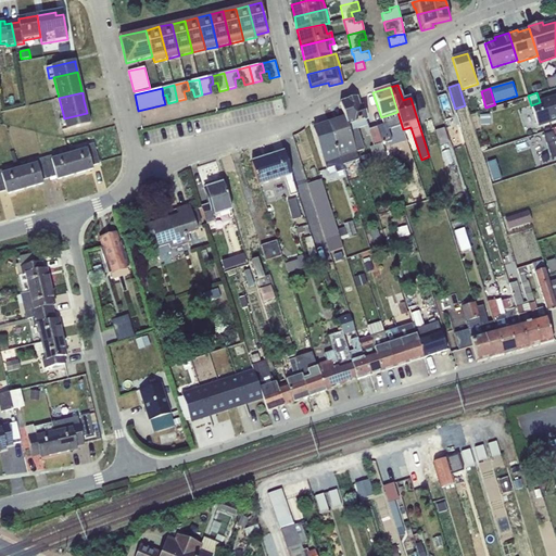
[(420,95),(413,98),(417,111),(426,109),(420,95)]
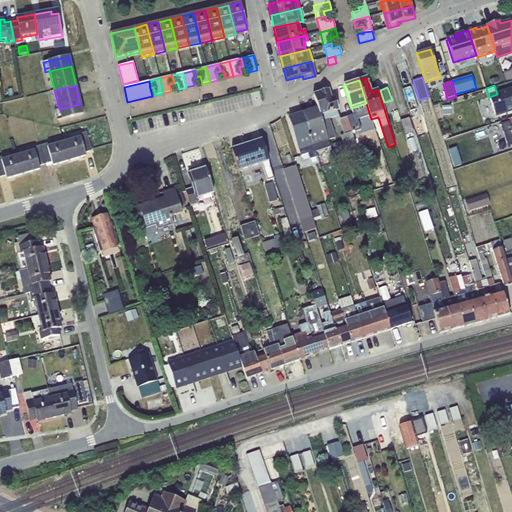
[(511,89),(497,94),(489,97),(495,115),(511,109),(511,89)]
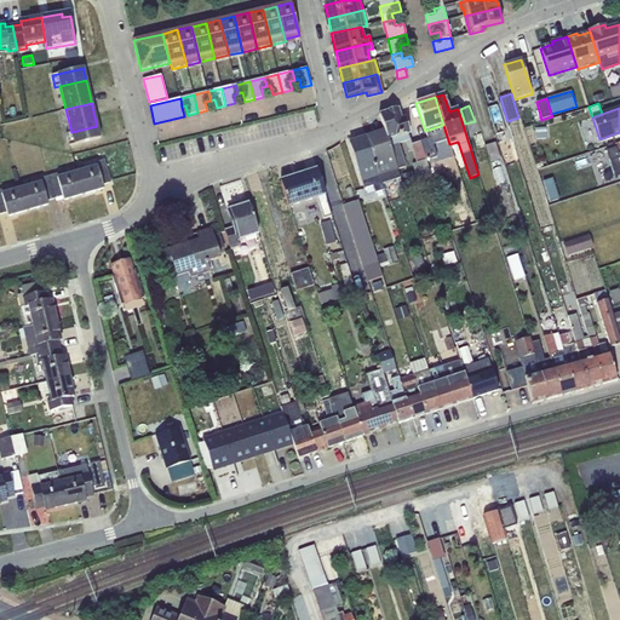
[(380,115),(385,132),(389,142),(408,135),(409,135),(405,119),(401,120),(397,109),(380,115)]
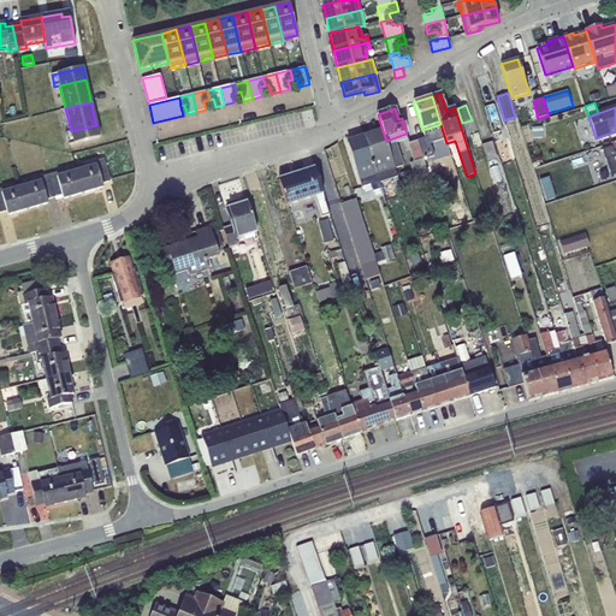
[(71,131),(66,132),(69,144),(100,137),(99,134),(96,125),(71,131)]
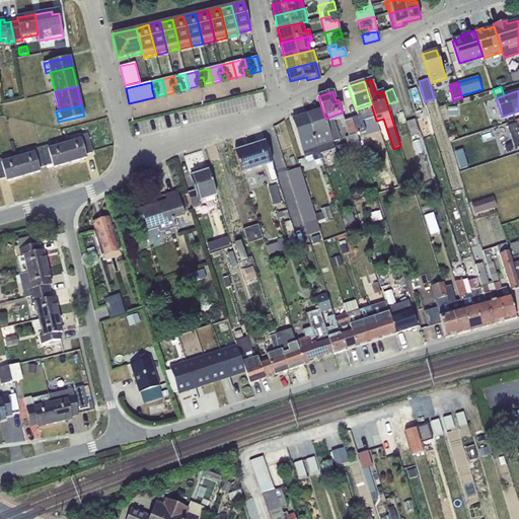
[(448,107),(448,117),(457,117),(457,107),(448,107)]
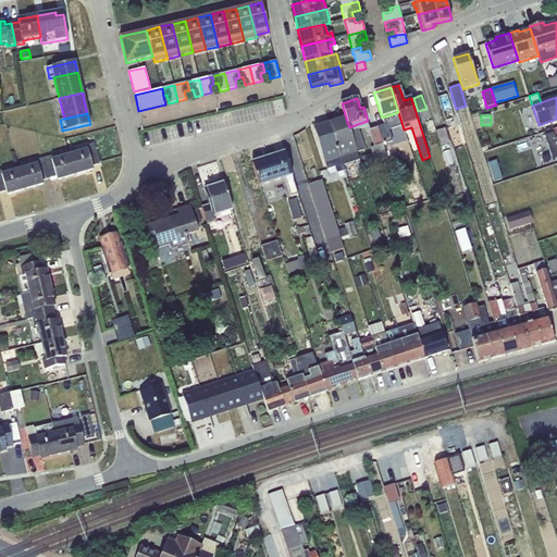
[(346,119),(330,124),(343,165),(360,160),(357,151),(350,132),(349,127),(346,119)]
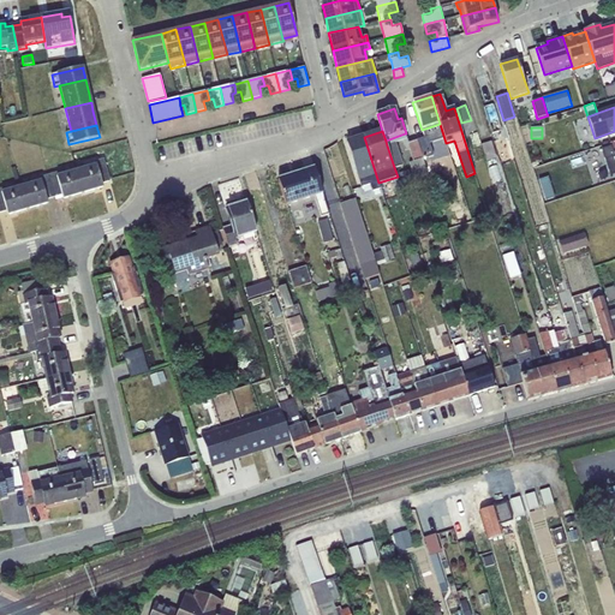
[(405,133),(386,141),(387,145),(395,143),(404,141),(406,150),(410,150),(413,162),(408,163),(417,187),(431,183),(428,169),(418,141),(408,143),(405,133)]
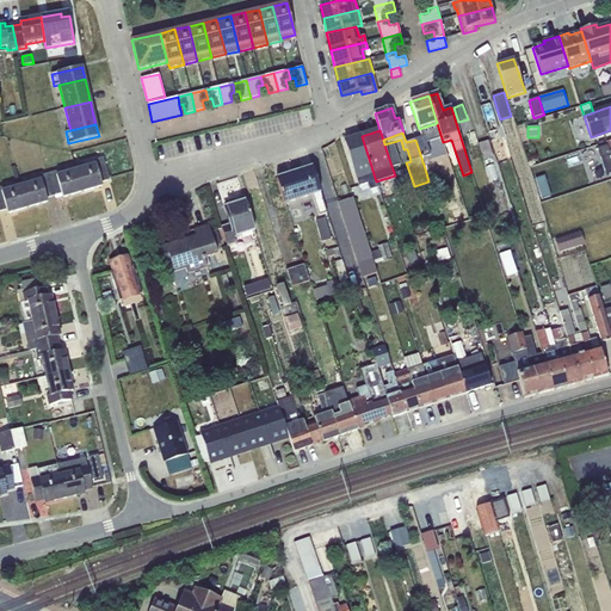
[(362,136),(344,142),(359,186),(368,183),(370,190),(378,187),(376,181),(362,136)]
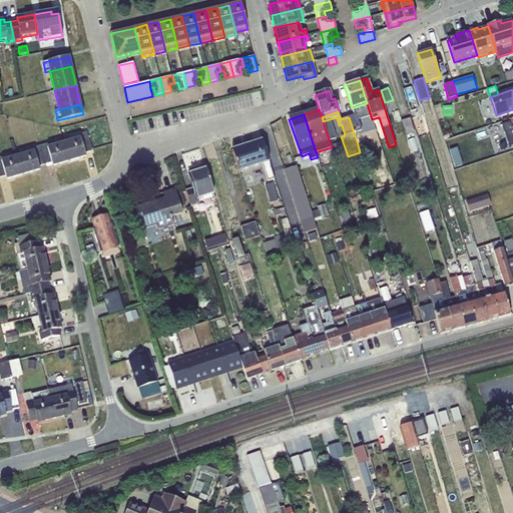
[(357,114),(349,117),(357,141),(360,139),(357,131),(361,129),(357,114)]
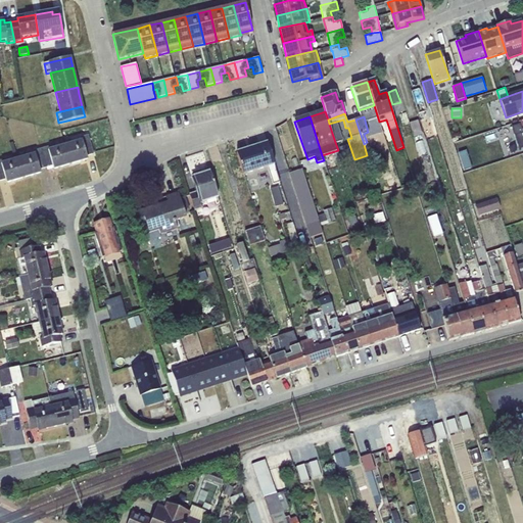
[(418,121),(410,123),(414,137),(422,135),(418,121)]
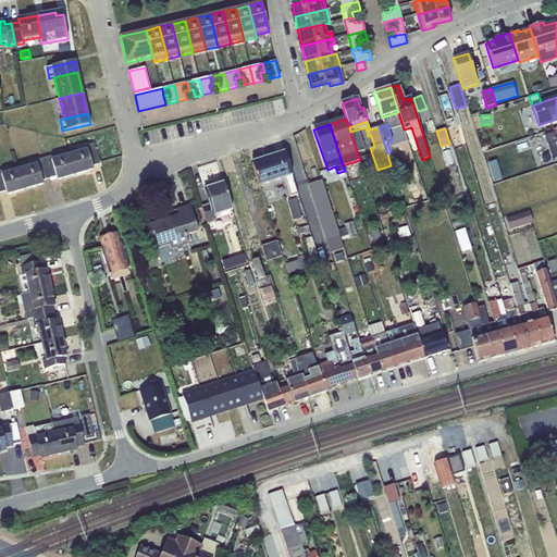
[(364,149),(358,130),(350,132),(357,151),(364,149)]
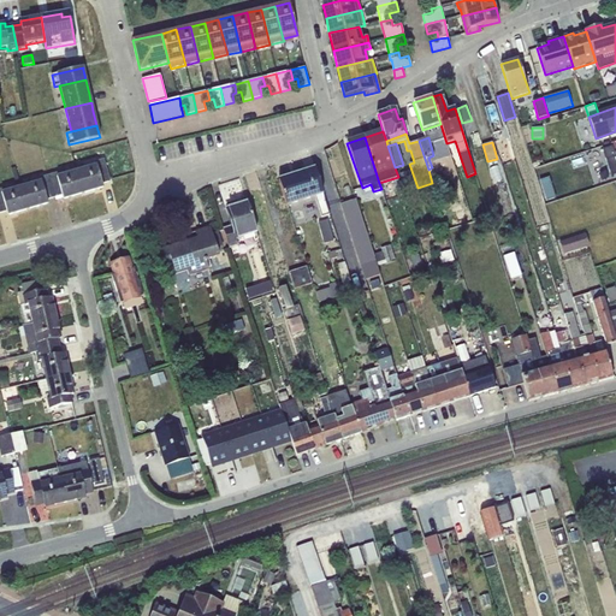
[(615,150),(615,152),(612,148),(603,152),(612,181),(615,178),(615,150)]
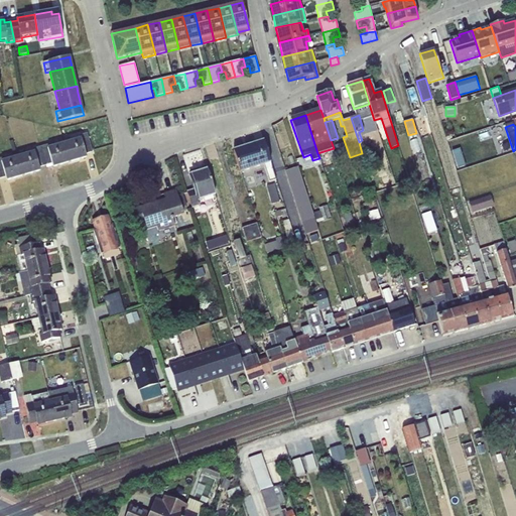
[(65,143),(70,162),(71,161),(85,157),(86,157),(87,157),(86,153),(92,151),(87,133),(79,135),(80,138),(65,143)]
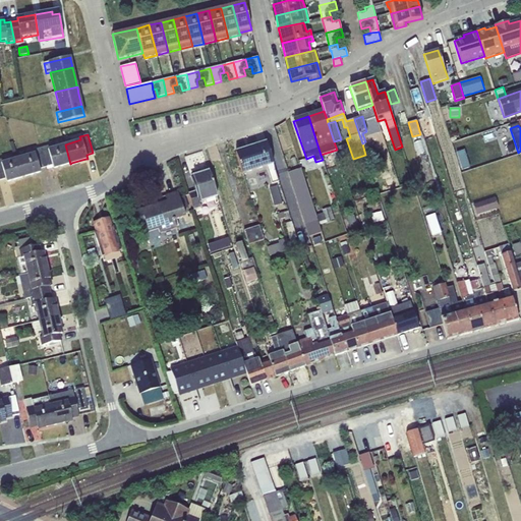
[(267,142),(236,152),(243,174),(267,167),(272,183),(279,181),(273,164),(274,163),(267,142)]
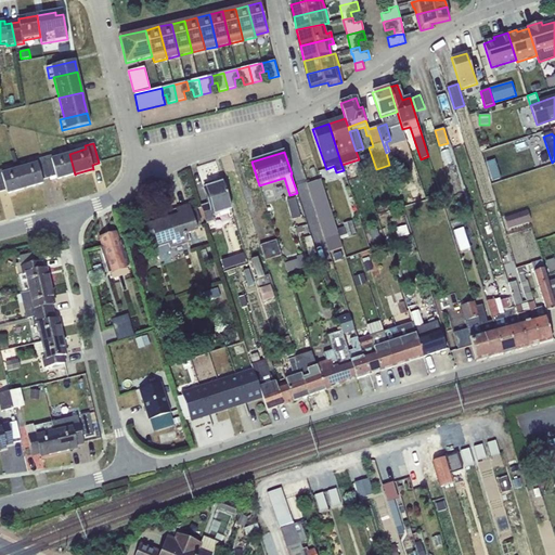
[(369,153),(360,156),(364,169),(373,166),(369,153)]
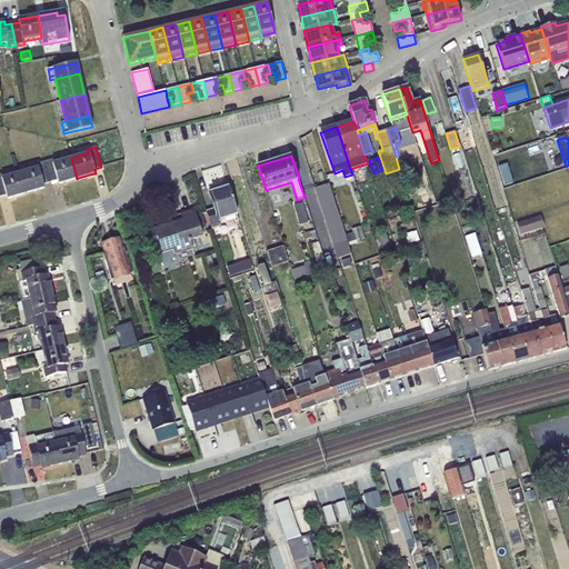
[(52,159),(45,161),(50,182),(58,180),(59,185),(60,183),(76,179),(77,179),(71,158),(53,162),(52,159)]
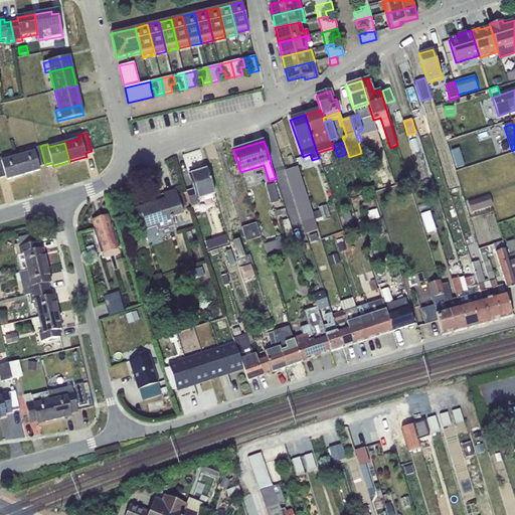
[(17,156),(23,175),(24,175),(24,174),(38,170),(39,171),(40,170),(39,167),(45,165),(40,146),(32,148),(33,152),(17,156)]
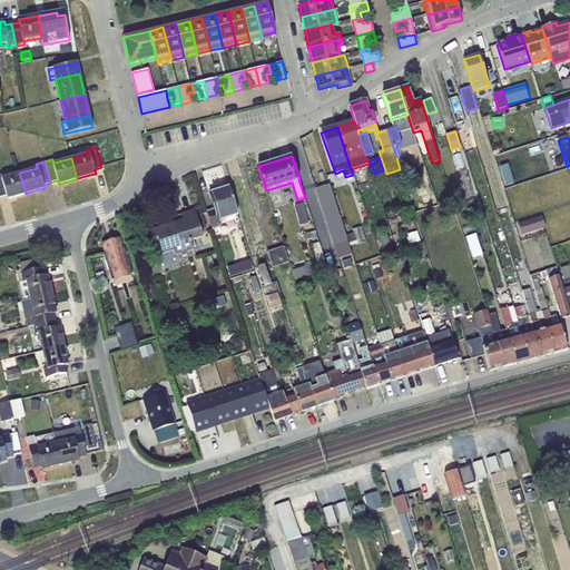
[(508,164),(499,166),(504,185),(513,182),(508,164)]
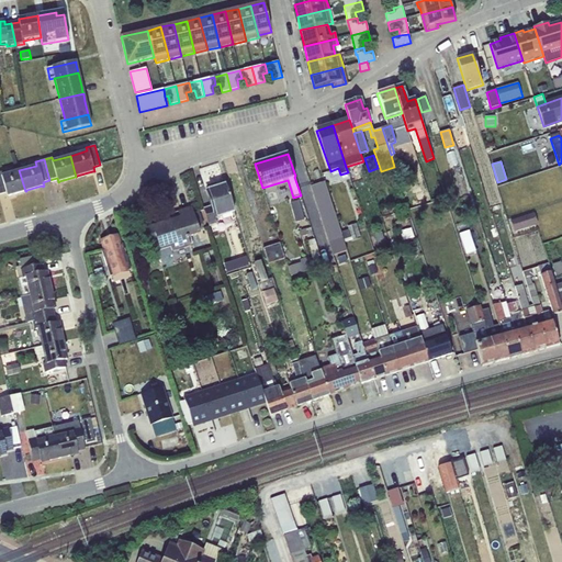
[(1,172),(0,171),(0,193),(6,192),(8,197),(9,197),(9,195),(24,191),(25,191),(19,170),(2,175),(1,172)]
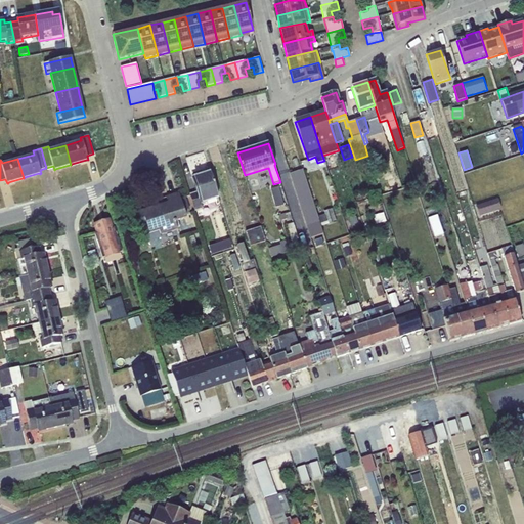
[(369,163),(362,165),(365,174),(373,172),(369,163)]
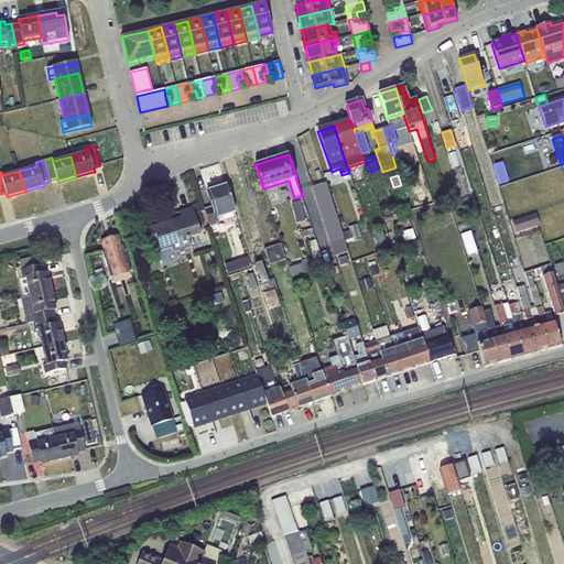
[(326,182),(312,187),(334,257),(348,252),(345,243),(342,234),(326,182)]
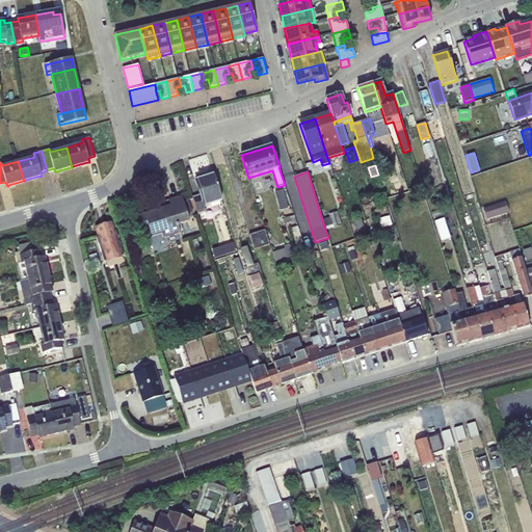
[(205,176),(194,180),(196,187),(197,186),(201,194),(192,197),(198,214),(207,212),(205,207),(221,202),(213,175),(206,177),(205,176)]
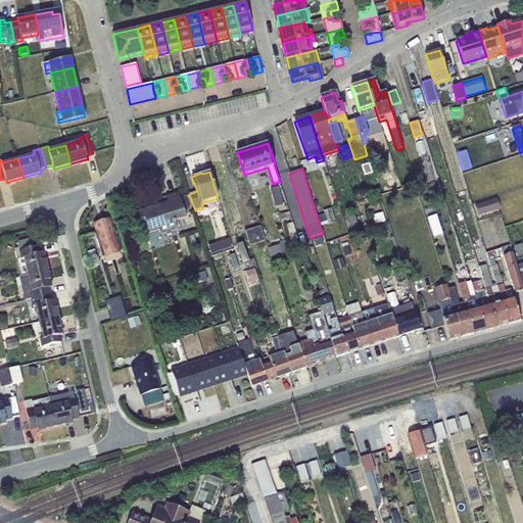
[(279,188),(271,190),(275,206),(283,204),(279,188)]
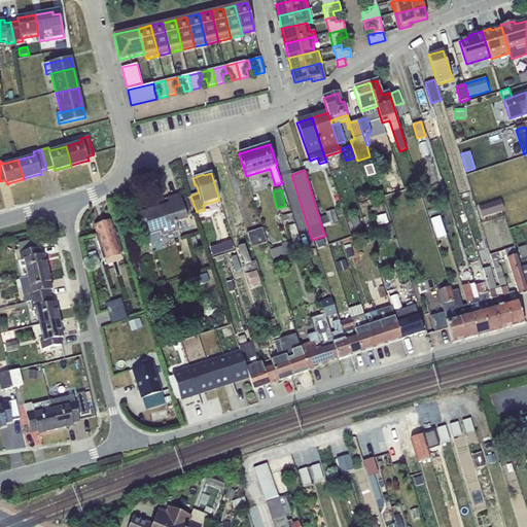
[(160,207),(139,213),(143,225),(146,224),(149,236),(161,233),(162,237),(179,231),(178,230),(181,229),(179,222),(187,219),(186,214),(192,212),(188,199),(182,201),(180,195),(157,201),(160,207)]
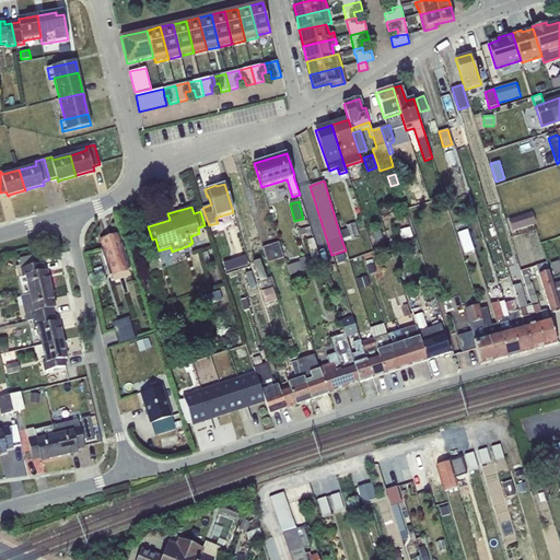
[(532,212),(509,220),(512,231),(536,223),(532,212)]
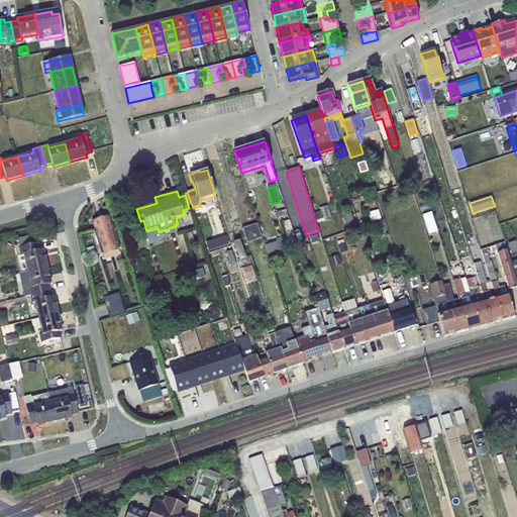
[(419,206),(422,212),(431,209),(429,203),(419,206)]
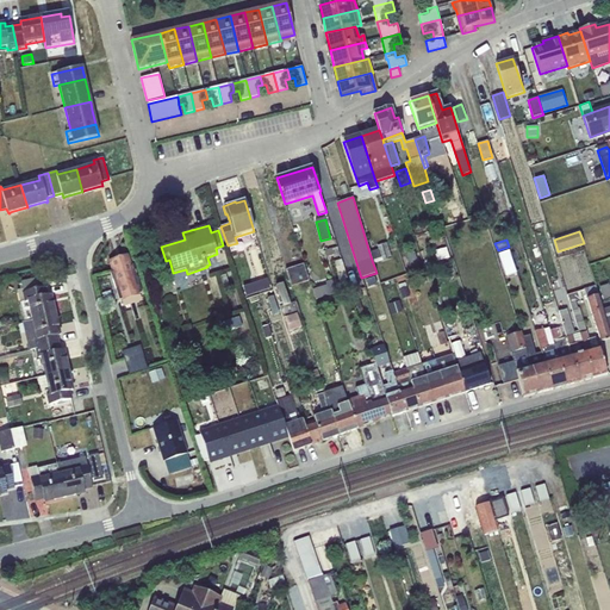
[(378,250),(369,253),(373,263),(381,261),(383,262),(392,259),(387,243),(377,247),(378,250)]
